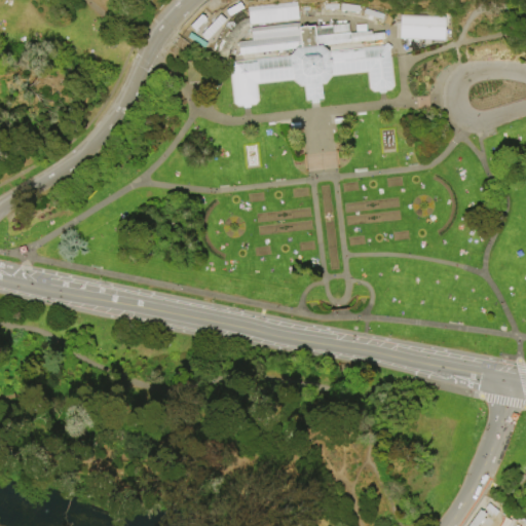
[(248,25),(297,20),(295,2),(247,7),(248,25)]
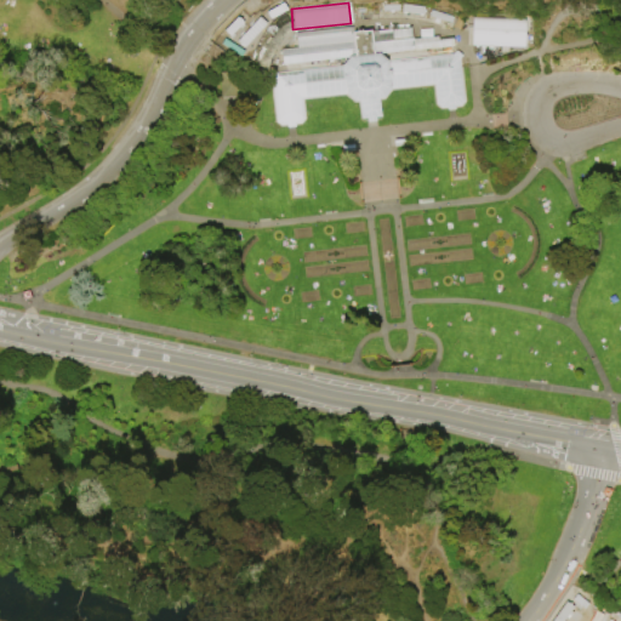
[(469,45),(523,47),(523,18),(471,17),(469,45)]
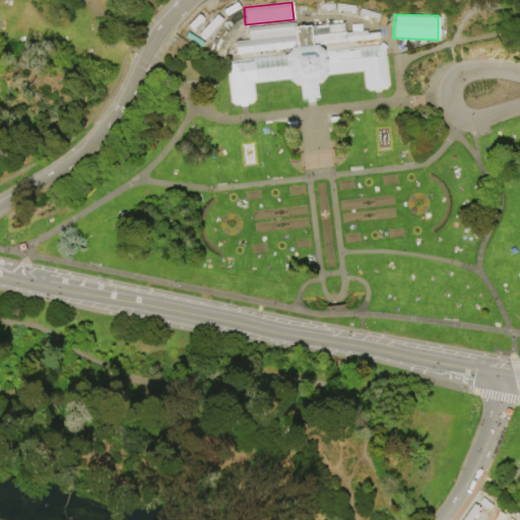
[(302,103),(310,102),(321,100),(319,82),(322,82),(327,75),(363,72),(364,87),(370,91),(385,89),(390,84),(385,44),(325,51),(324,45),(380,38),(379,29),(345,34),(344,23),(311,27),(311,25),(296,26),(296,29),(249,35),(250,41),(236,42),(237,54),(286,49),(287,56),(226,62),(231,102),(236,106),(252,104),(256,99),(254,83),(289,79),(297,85),(300,85),(302,103)]
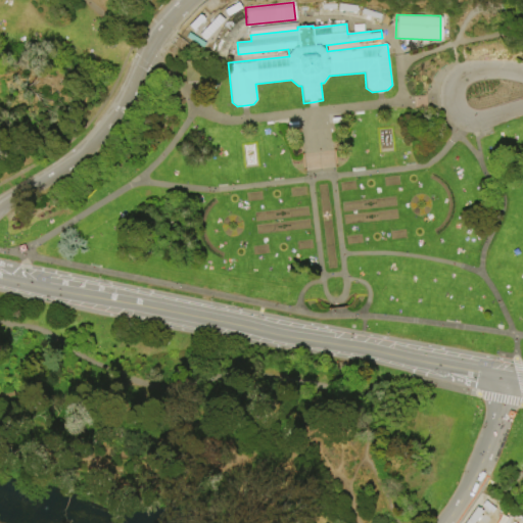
[(329,117),(330,124),(340,122),(339,115),(329,117)]
